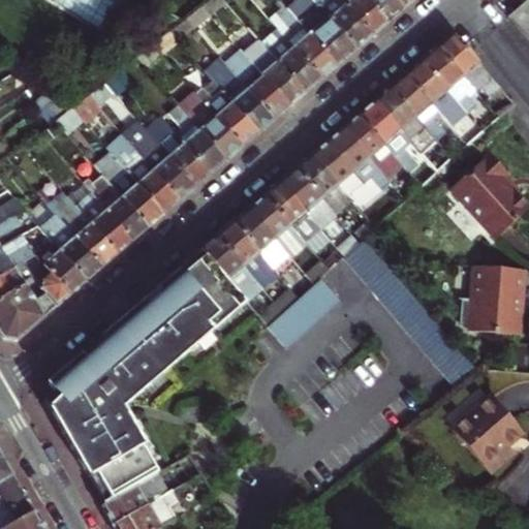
[(298,0),(287,9),(338,67),(349,57),(359,49),(315,0),(298,0)]
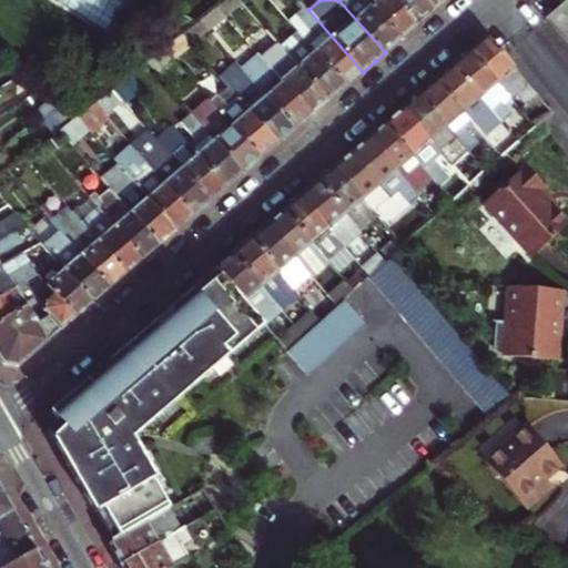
[(338,0),(385,52),(394,46),(401,39),(366,0),(338,0)]
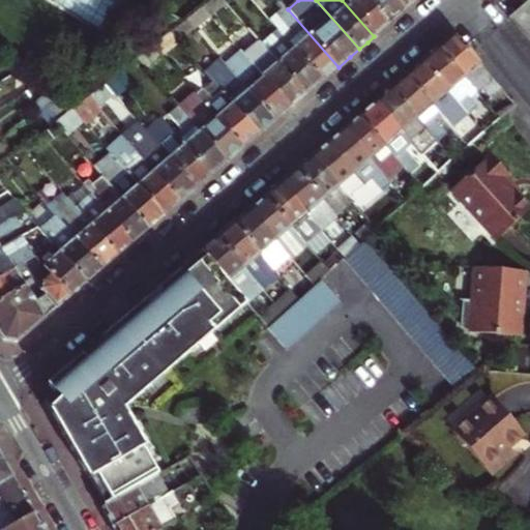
[(342,0),(374,36),(382,30),(390,23),(370,0),(342,0)]
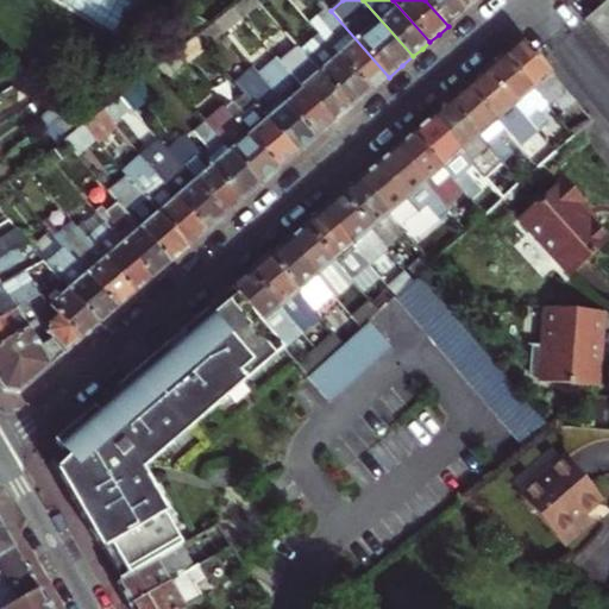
[(425,0),(449,26),(458,18),(468,10),(458,0),(425,0)]
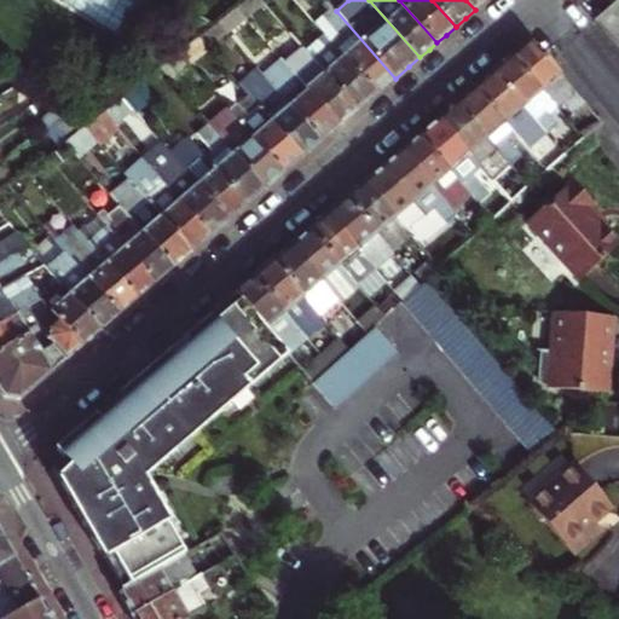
[(466,0),(475,10),(485,1),(486,0),(466,0)]
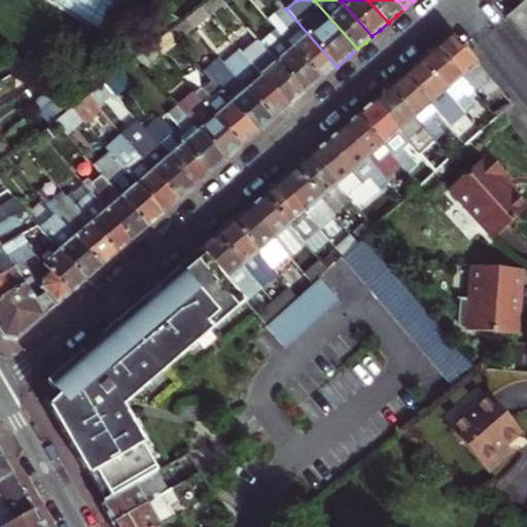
[(526,0),(510,16),(526,37),(526,0)]
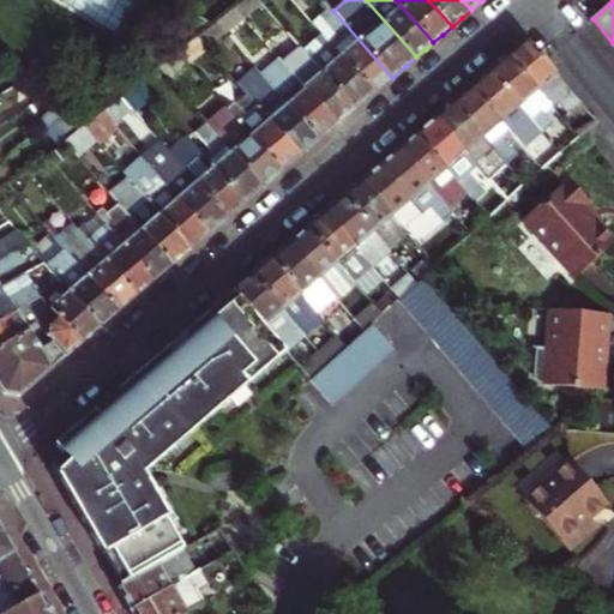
[(236,10),(218,24),(229,36),(246,22),(236,10)]
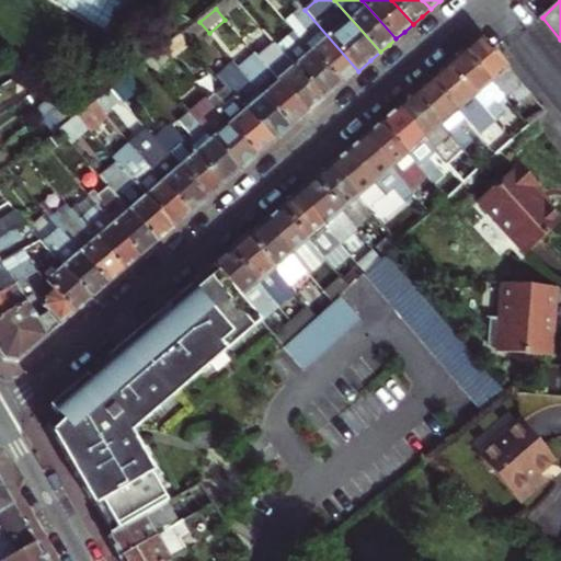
[(297,33),(342,84),(350,78),(358,71),(305,10),(304,9),(287,23),(297,33)]
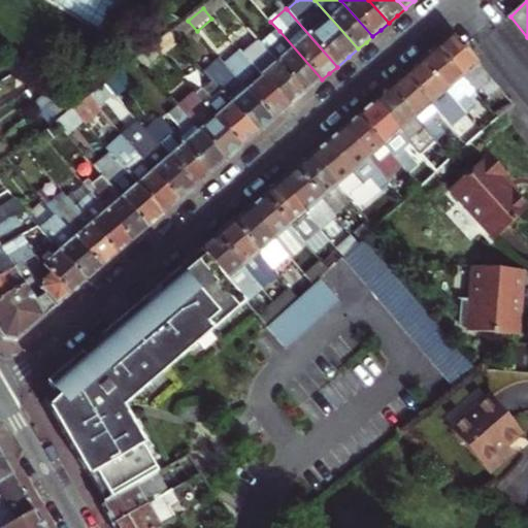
[(188,21),(171,33),(180,44),(197,31),(188,21)]
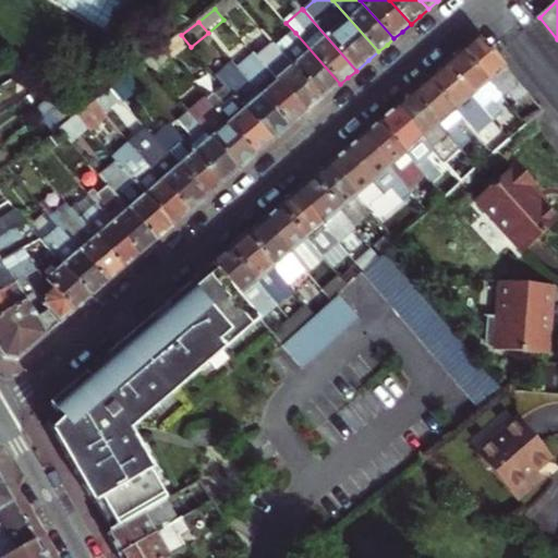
[(280,46),(325,97),(332,91),(340,84),(295,33),(280,46)]
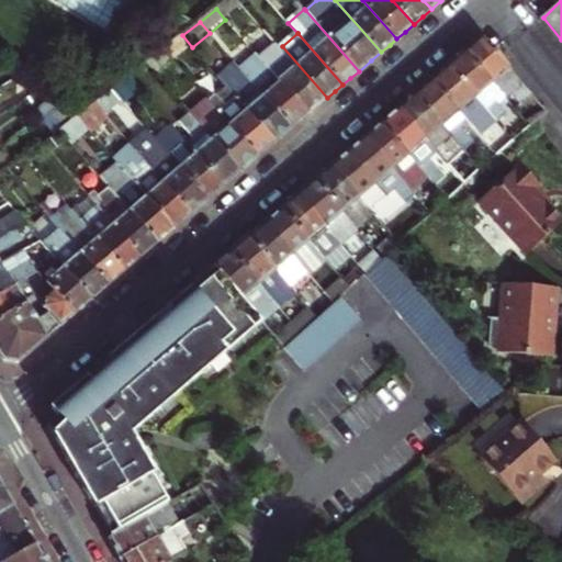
[(192,47),(182,35),(166,48),(177,60),(192,47)]
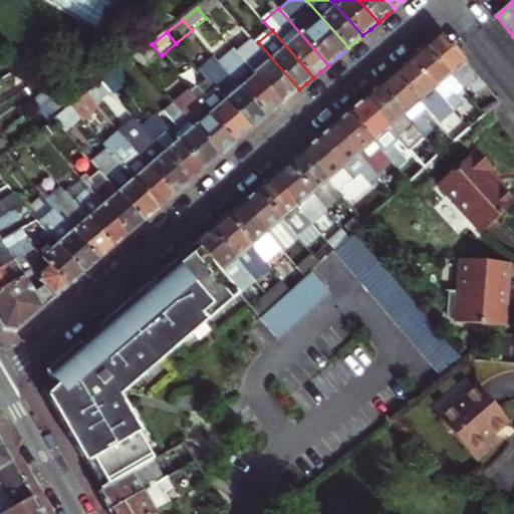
[(488,86),(443,32),(435,39),(427,45),(461,85),(465,89),(471,84),(479,94),(488,86)]
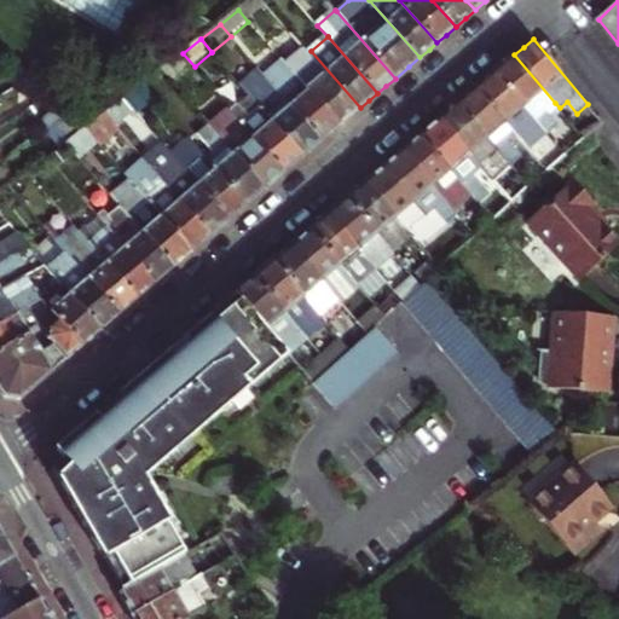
[(299,77),(341,126),(352,115),(360,108),(311,51),(305,45),(298,51),(312,67),(299,77)]
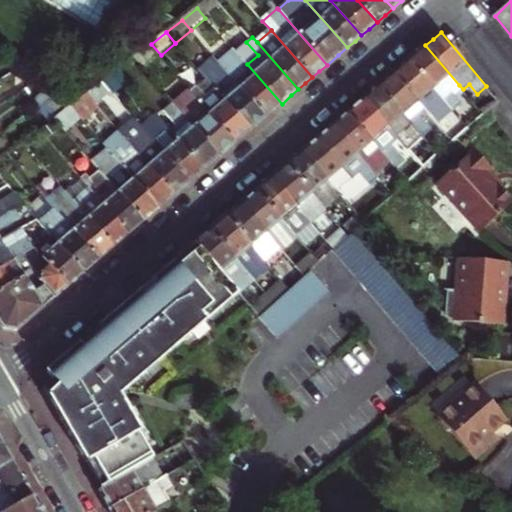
[(459,85),(425,45),(417,53),(410,58),(455,112),(463,105),(452,91),(459,85)]
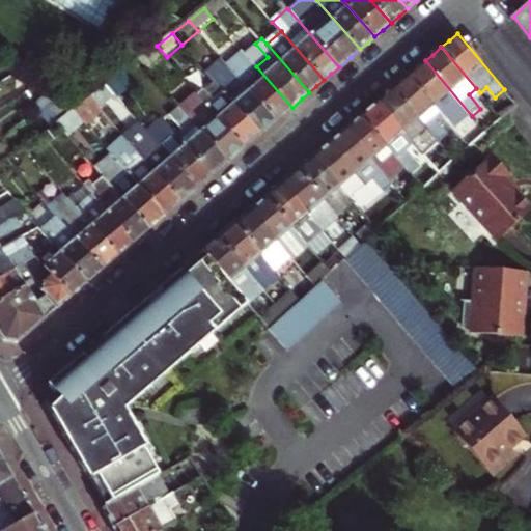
[(247,76),(242,80),(277,120),(285,114),(292,108),(256,66),(244,53),(234,60),(247,76)]
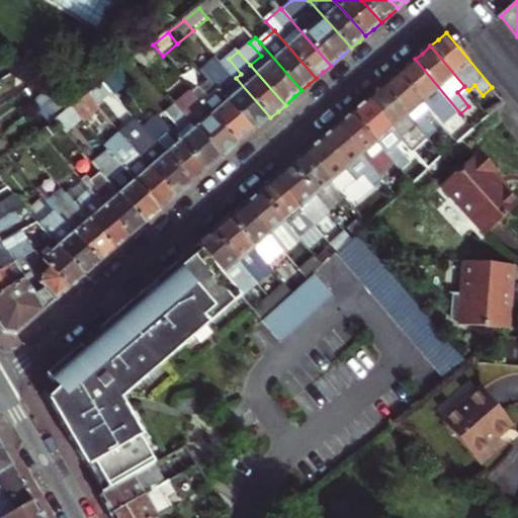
[(209,80),(254,132),(263,123),(270,117),(236,78),(218,58),(202,72),(209,80)]
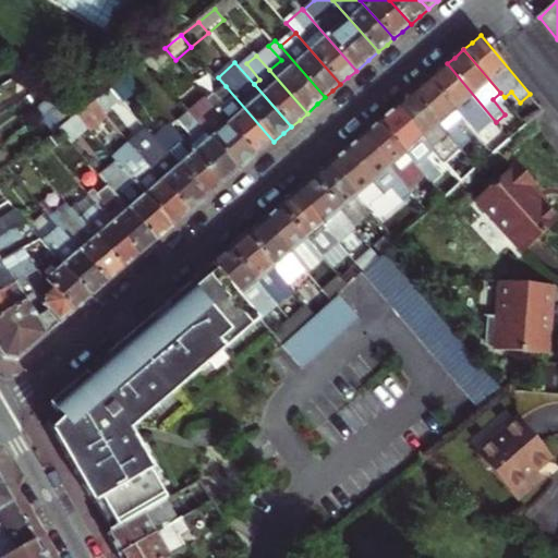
[(496,122),(447,63),(438,71),(431,77),(468,122),(480,136),(496,122)]
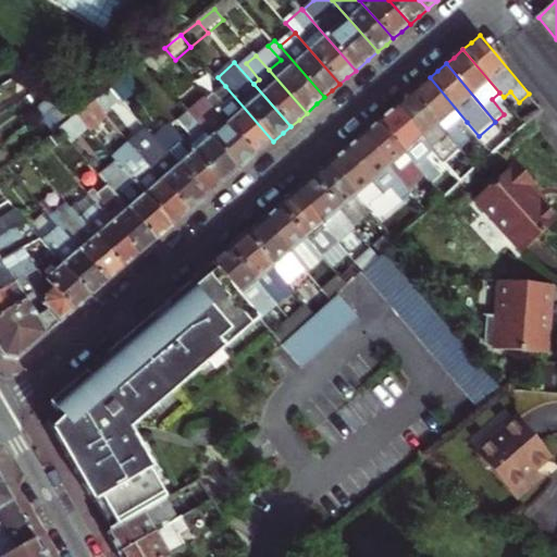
[(131,75),(113,89),(123,100),(125,102),(141,88),(131,75)]
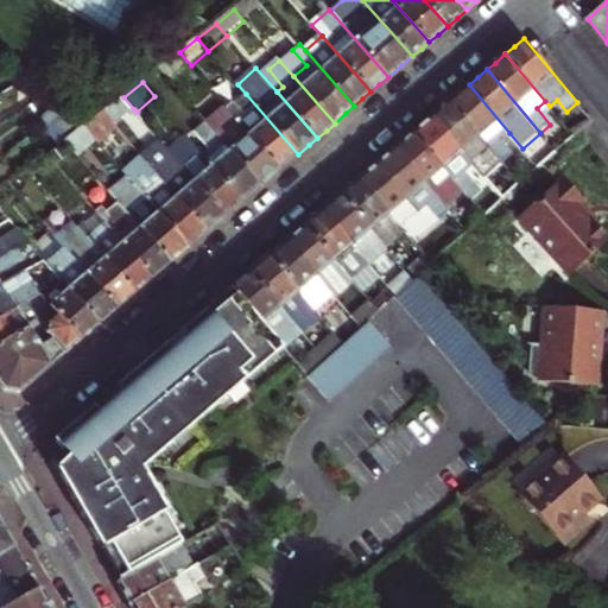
[(510,133),(469,84),(460,93),(451,100),(505,165),(517,156),(502,139),(510,133)]
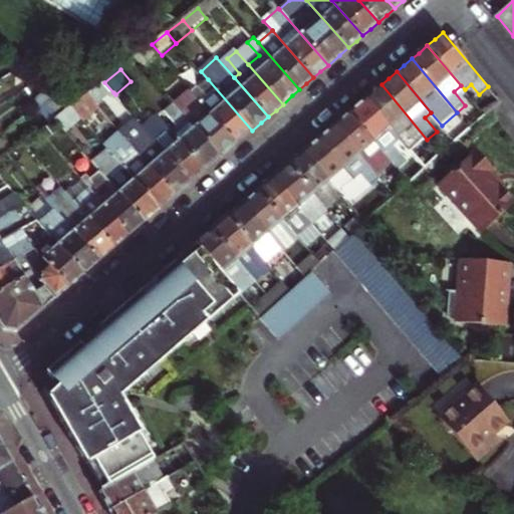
[(199,86),(193,91),(237,144),(245,137),(252,131),(208,79),(199,86)]
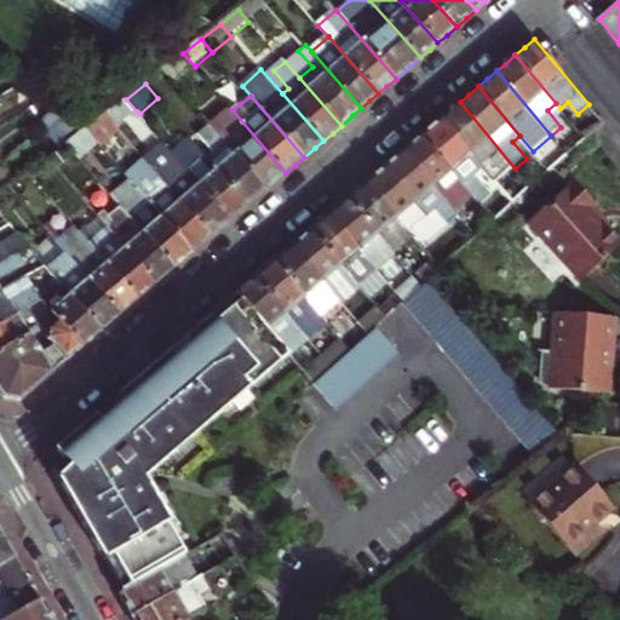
[(126,99),(105,115),(118,128),(137,112),(126,99)]
